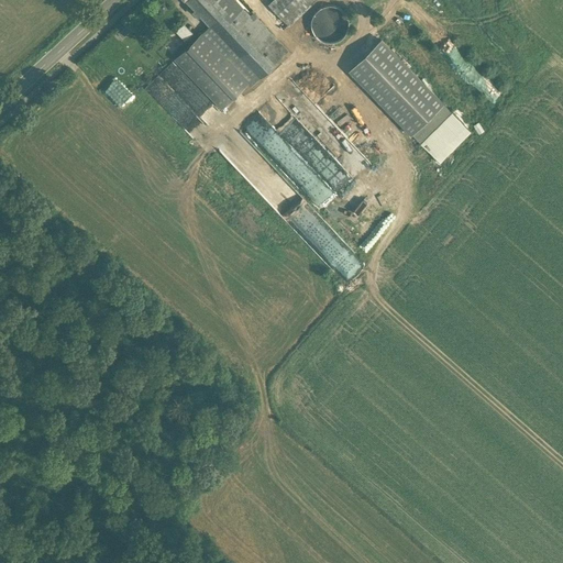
[(186,0),(210,24),(260,77),(288,50),(255,14),(246,17),(230,0),(186,0)]
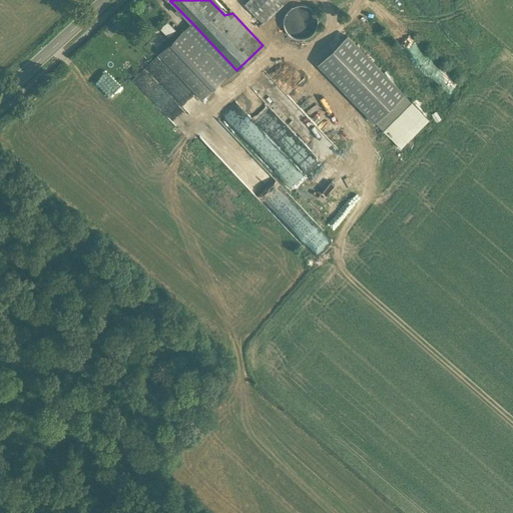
[(249,0),(240,9),(258,27),(286,0),(249,0)]
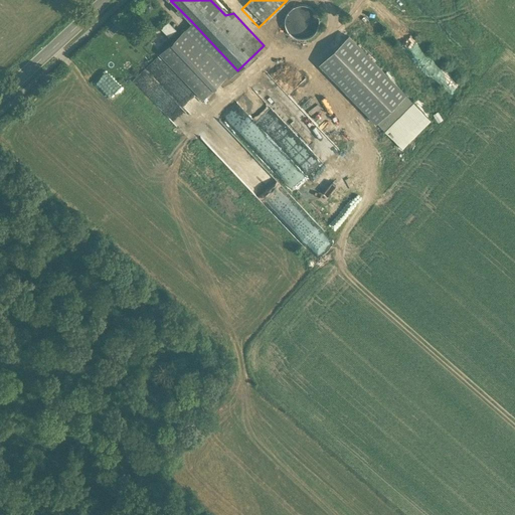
[(318,28),(319,21),(318,15),(314,9),(308,6),(302,4),(295,6),(289,10),(286,15),(285,22),(286,28),(290,34),(295,38),(302,39),(309,37),(314,34),(318,28)]
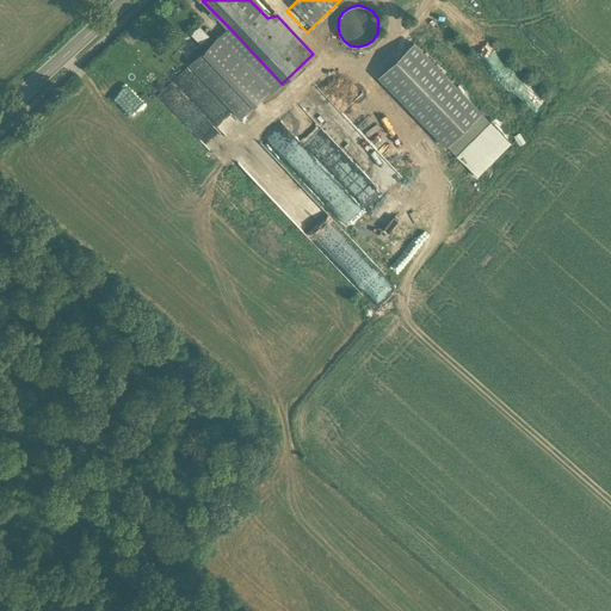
[(139,24),(124,38),(131,45),(146,31),(139,24)]
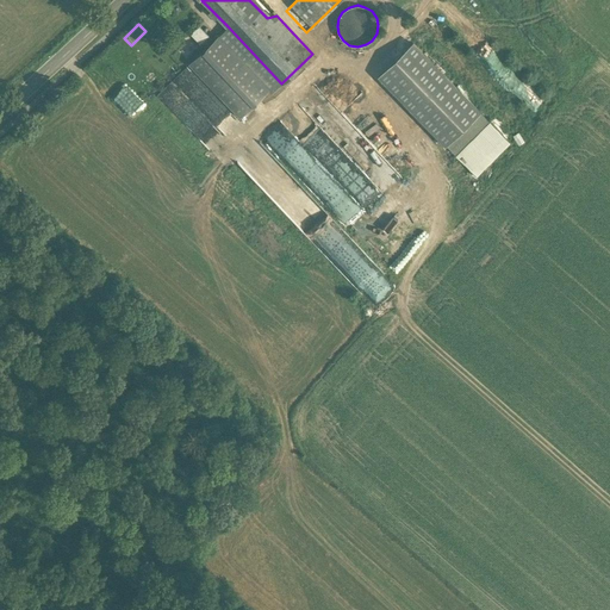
[(200,43),(210,35),(200,24),(191,32),(200,43)]
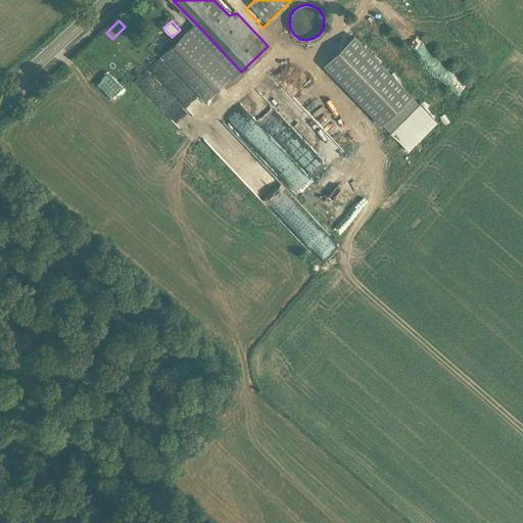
[(241,72),(195,22),(187,31),(230,77),(229,77),(232,80),(241,72)]
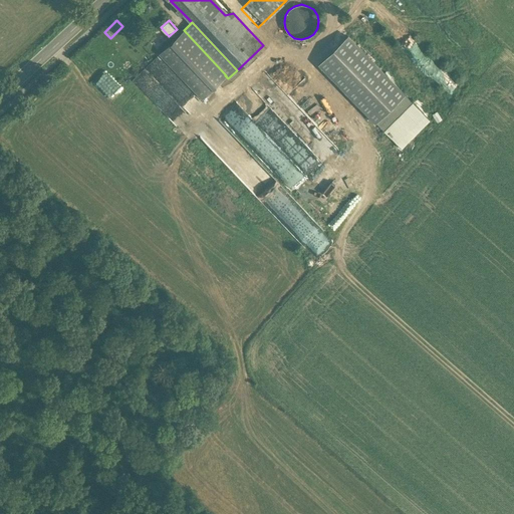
[(226,75),(184,30),(160,53),(202,97),(225,75),(226,75)]
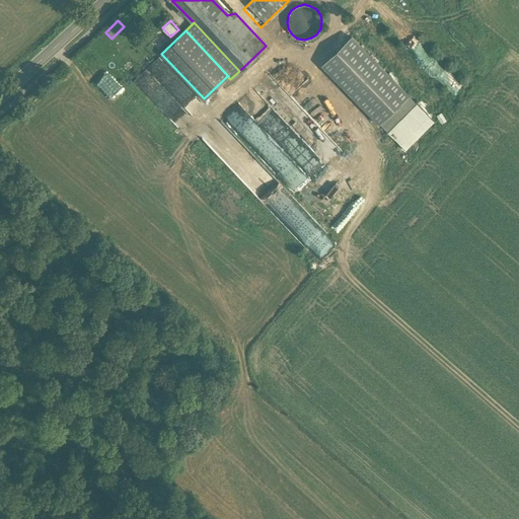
[(408,94),(351,36),(322,65),(378,123),(408,94)]
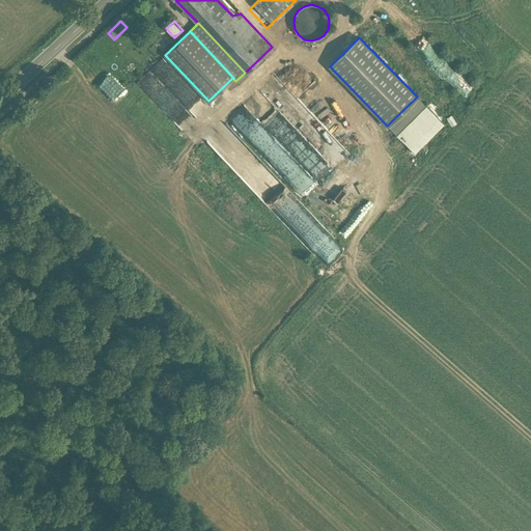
[(149,68),(137,83),(164,107),(173,96),(156,81),(159,77),(149,68)]
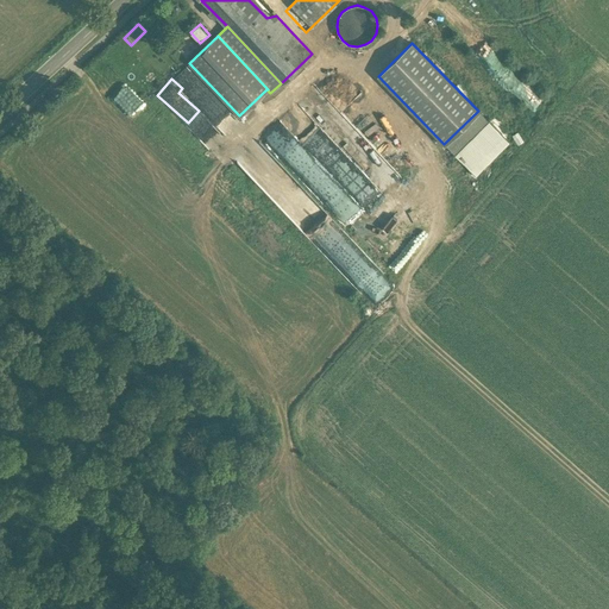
[(368,207),(401,177),(339,111),(316,123),(296,101),(281,115),(287,126),(294,135),(305,146),(307,149),(313,156),(309,158),(313,164),(315,163),(320,171),(308,182),(319,176),(320,180),(333,194),(331,188),(340,198),(347,190),(350,194),(364,209),(368,207)]
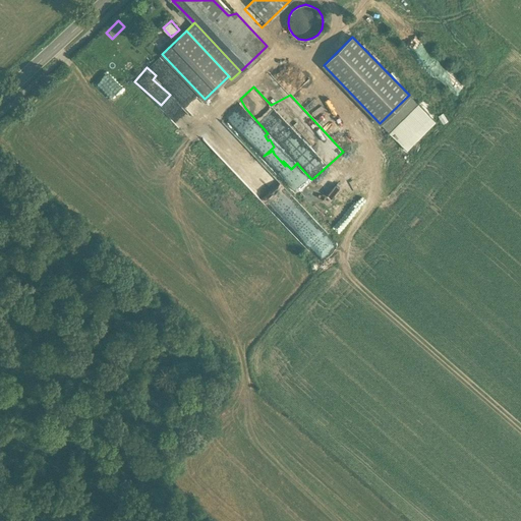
[(436,122),(409,95),(380,123),(399,142),(406,150),(436,122)]
